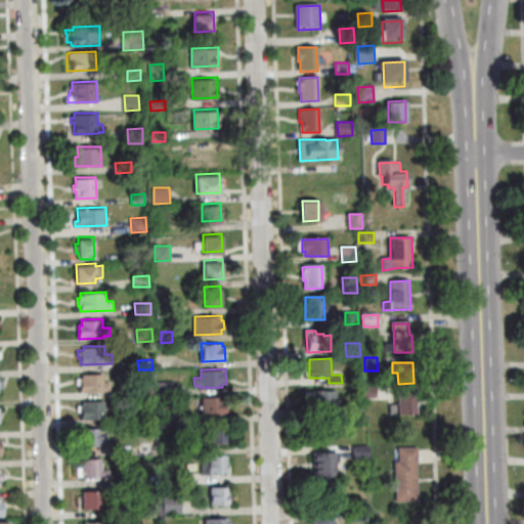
[(103,382),(111,381),(111,390),(104,390),(104,392),(81,393),(80,378),(82,377),(82,374),(103,373),(103,382)]
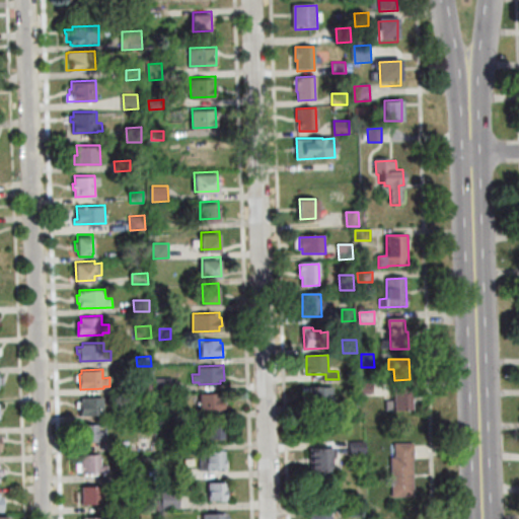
[(173,391),(157,392),(156,378),(172,377),(173,391)]
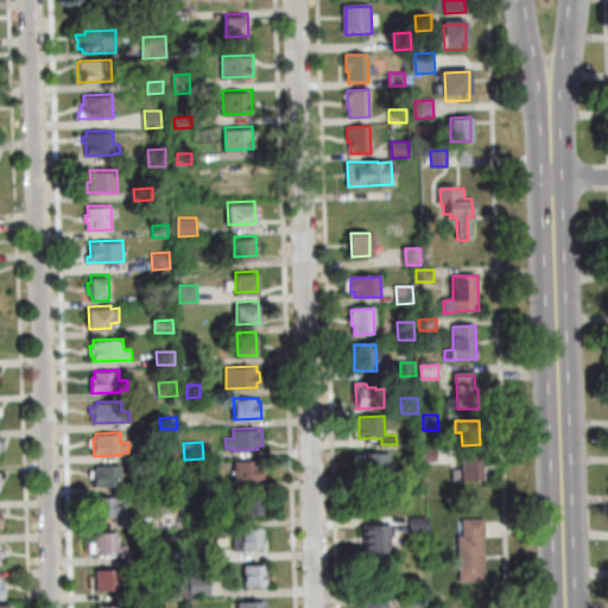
[(178,460),(163,460),(163,449),(178,448),(178,460)]
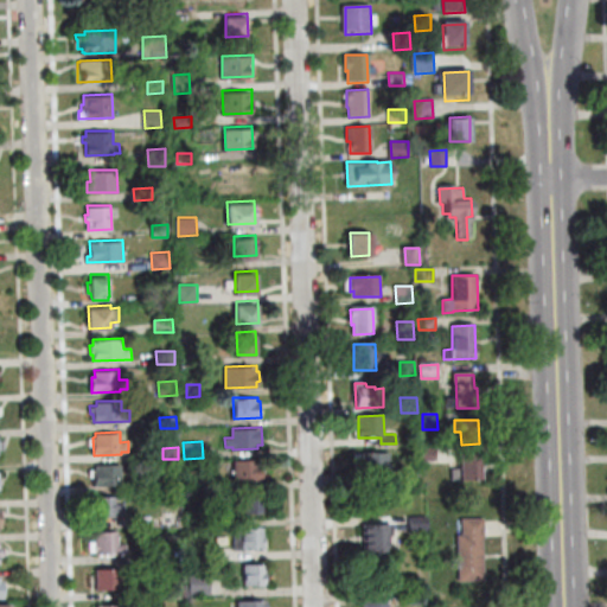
[(436,461),(421,461),(421,449),(436,448),(436,461)]
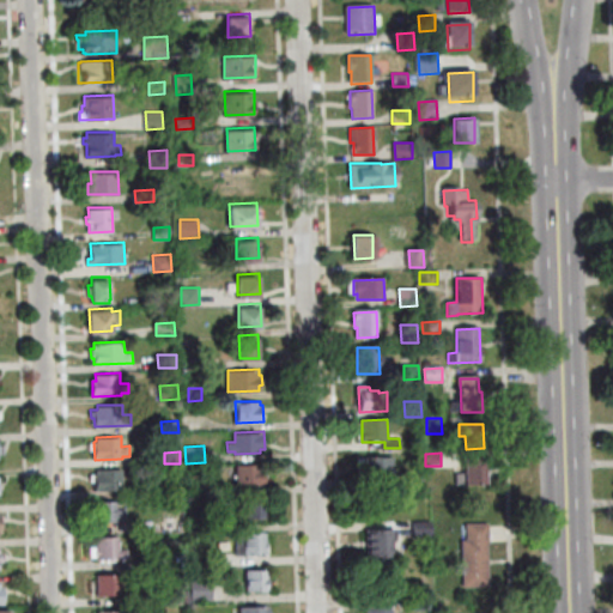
[(394,480),(363,481),(363,477),(359,477),(359,459),(393,457),(394,480)]
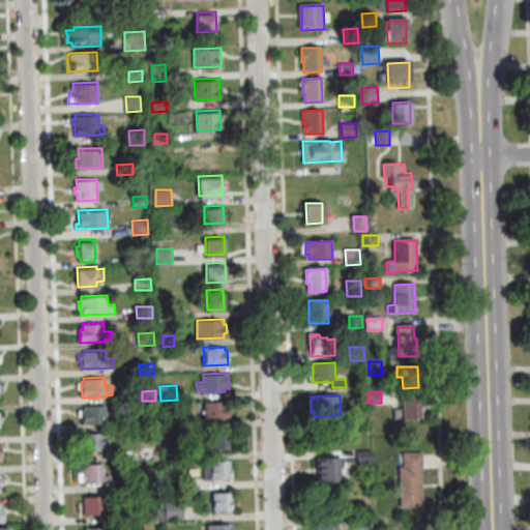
[(420,419),(402,420),(402,419),(395,419),(395,410),(402,410),(401,398),(419,396),(420,419)]
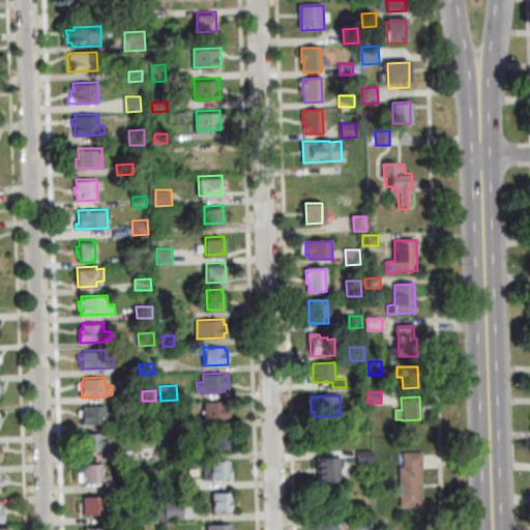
[(205,402),(232,401),(232,412),(229,412),(229,420),(206,421),(205,402)]
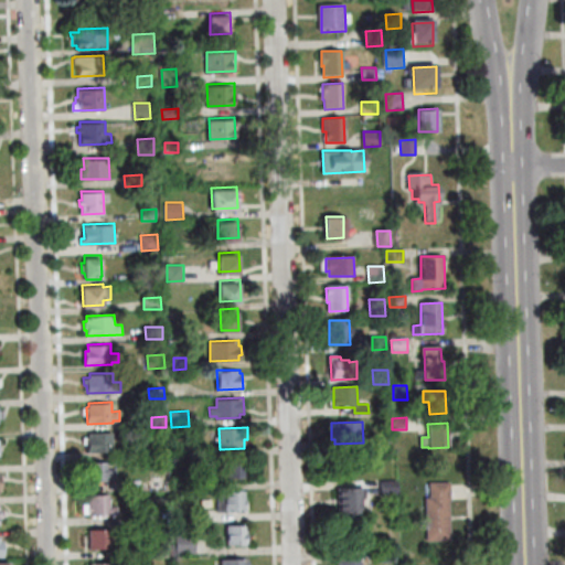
[(114,451),(88,452),(87,435),(89,435),(89,432),(113,430),(114,451)]
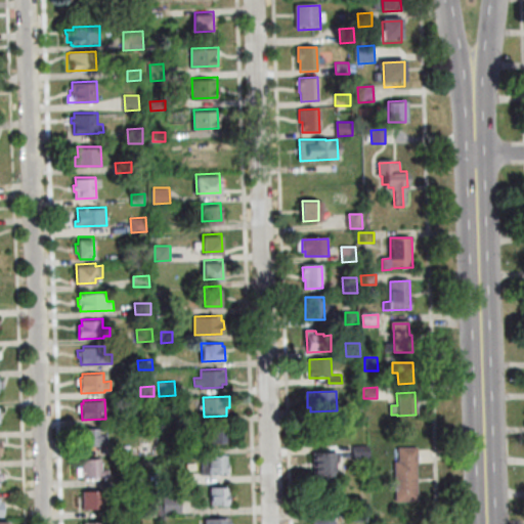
[(361,403),(361,418),(349,418),(348,403),(361,403)]
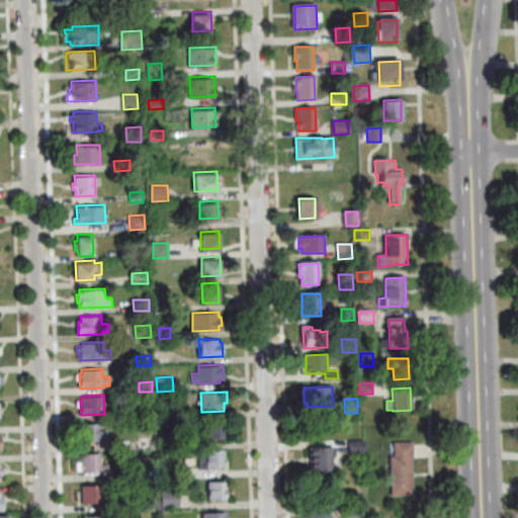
[(226,437),(207,437),(206,419),(225,418),(226,437)]
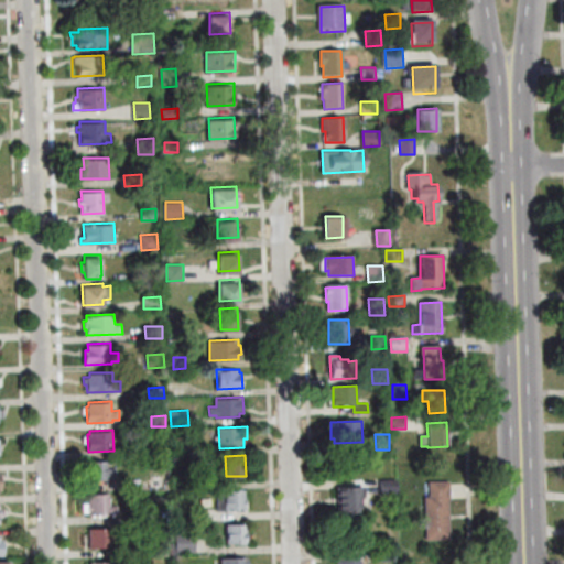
[(108,479),(88,480),(88,475),(84,475),(84,466),(88,466),(88,461),(107,459),(108,468),(117,468),(117,478),(108,478),(108,479)]
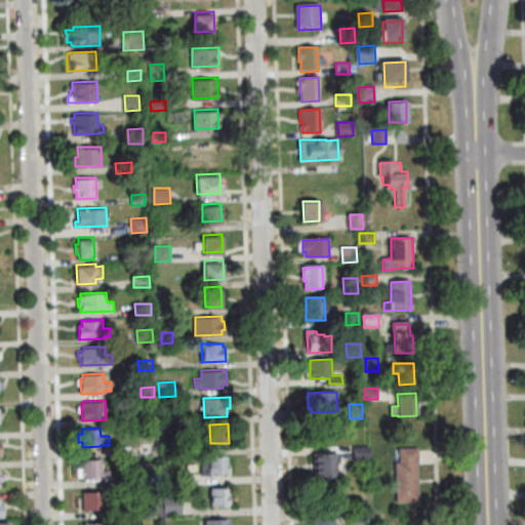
[(356,461),(356,448),(370,447),(370,460),(356,461)]
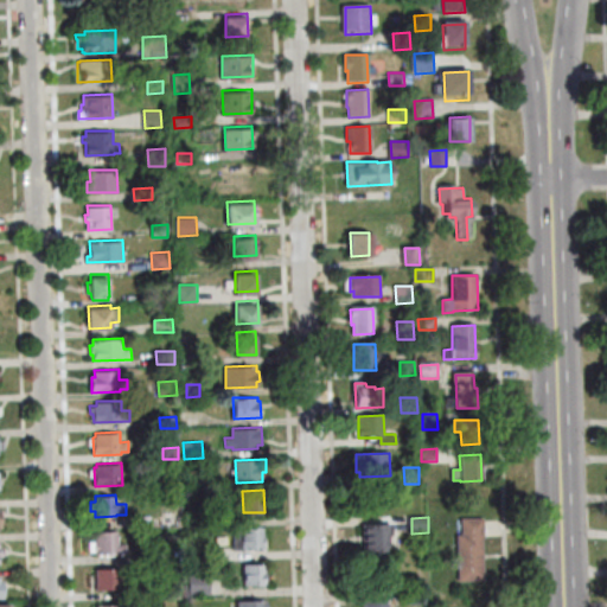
[(458,535),(464,535),(464,518),(484,518),(485,537),(483,537),(484,579),(460,580),(458,535)]
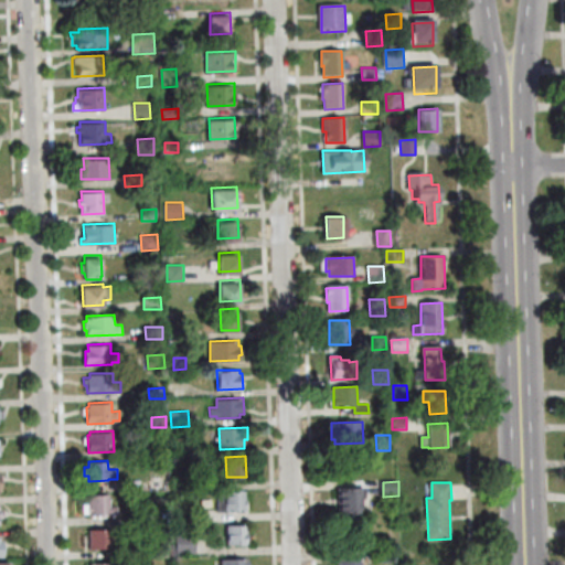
[(340,514),(339,489),(359,488),(360,513),(358,513),(358,519),(342,520),(342,514),(340,514)]
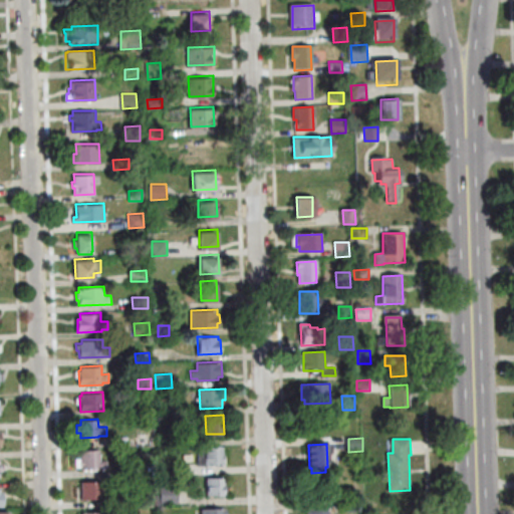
[(224,446),(225,464),(199,465),(199,447),(224,446)]
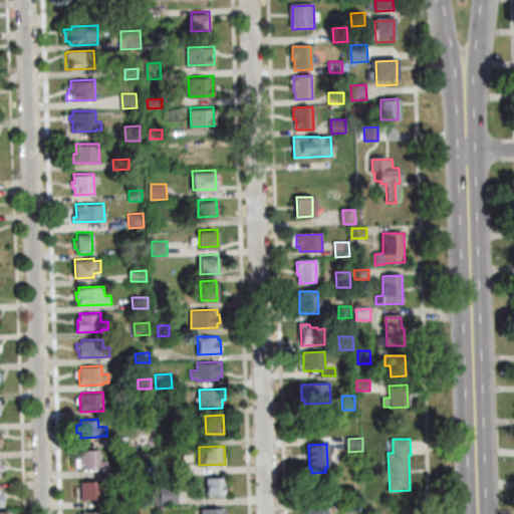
[(81,469),(81,467),(76,467),(76,458),(81,458),(81,450),(100,450),(100,461),(107,461),(108,468),(81,469)]
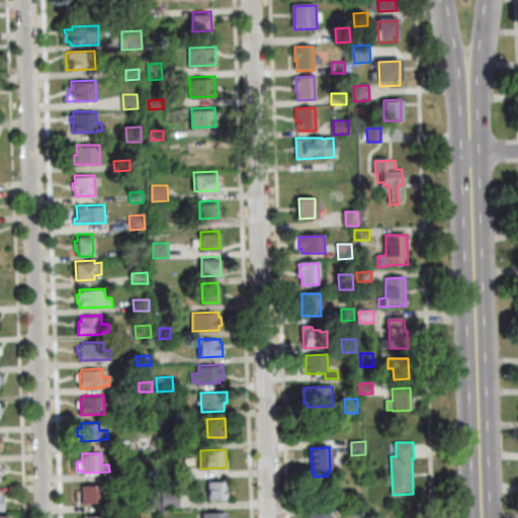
[(187,480),(171,481),(171,468),(186,467),(187,480)]
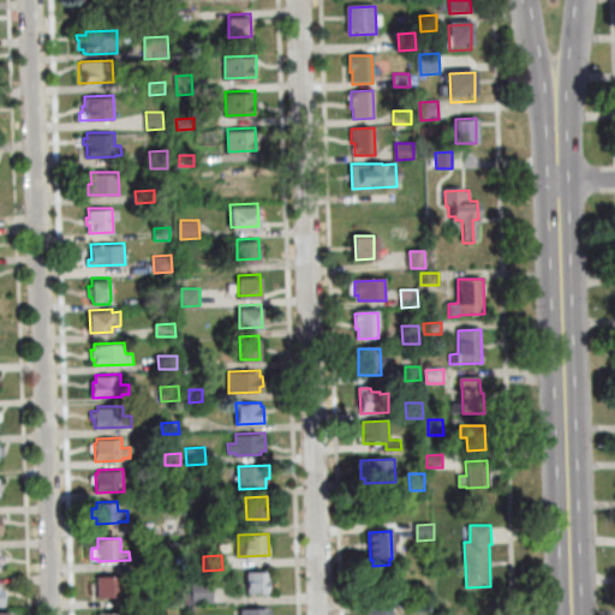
[(249,592),(248,571),(268,569),(269,592),(249,592)]
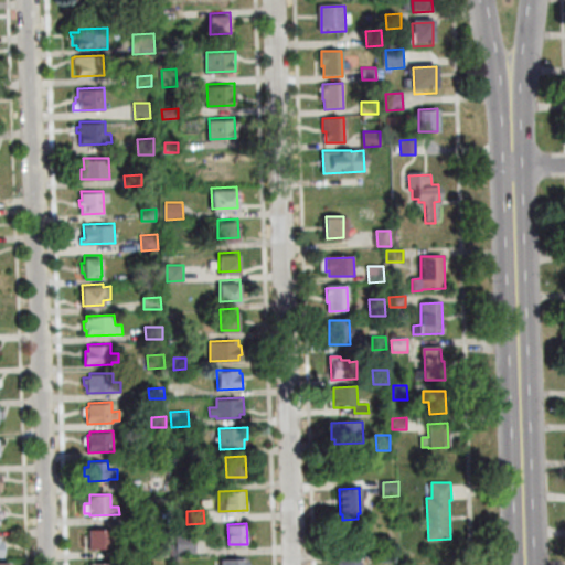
[(91,548),(89,529),(109,528),(110,547),(91,548)]
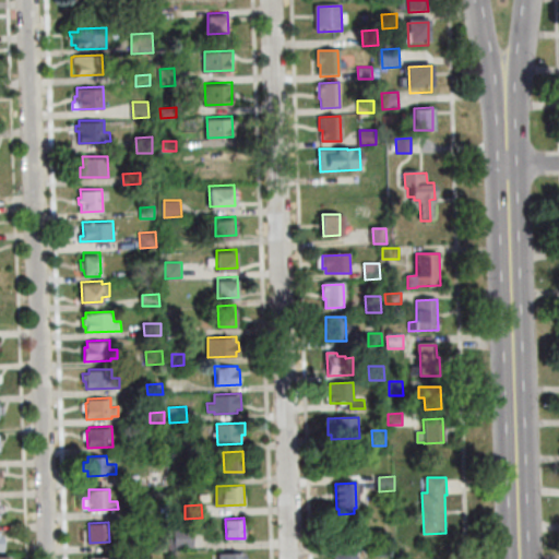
[(194,547),(175,548),(175,530),(194,528),(194,547)]
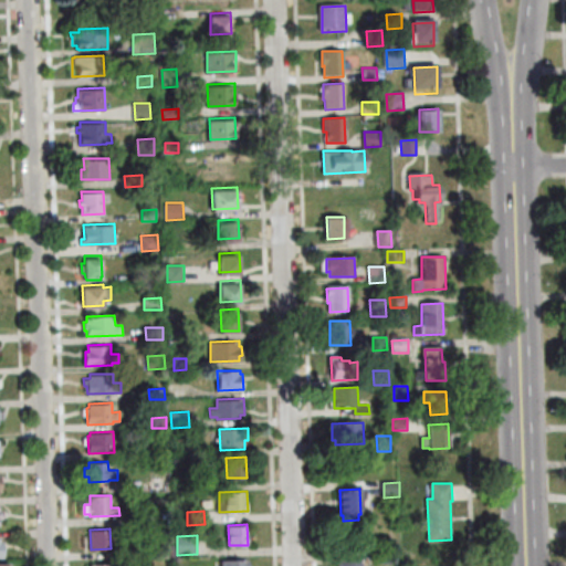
[(397,554),(397,565),(383,565),(383,555),(397,554)]
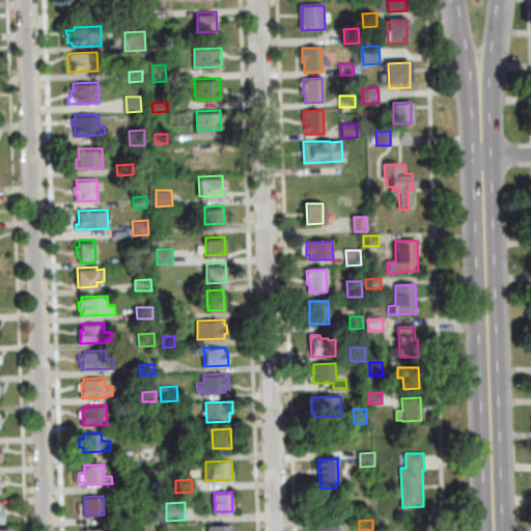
[(315,530),(337,530),(338,522),(315,522),(315,530)]
